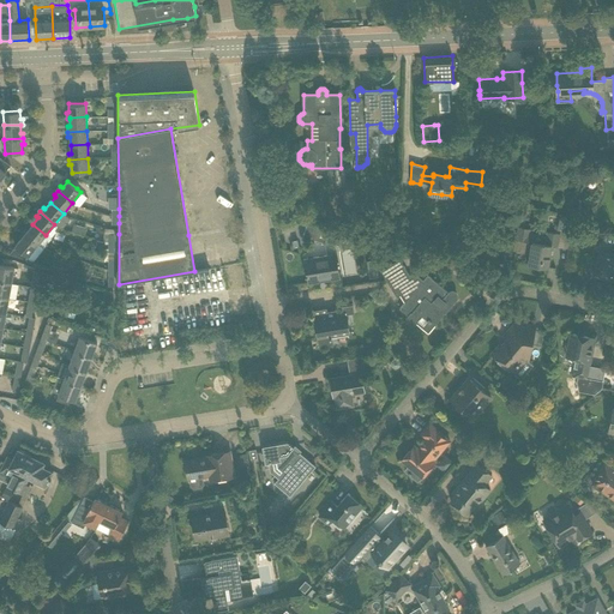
[(571,233),(575,217),(560,215),(558,230),(571,233)]
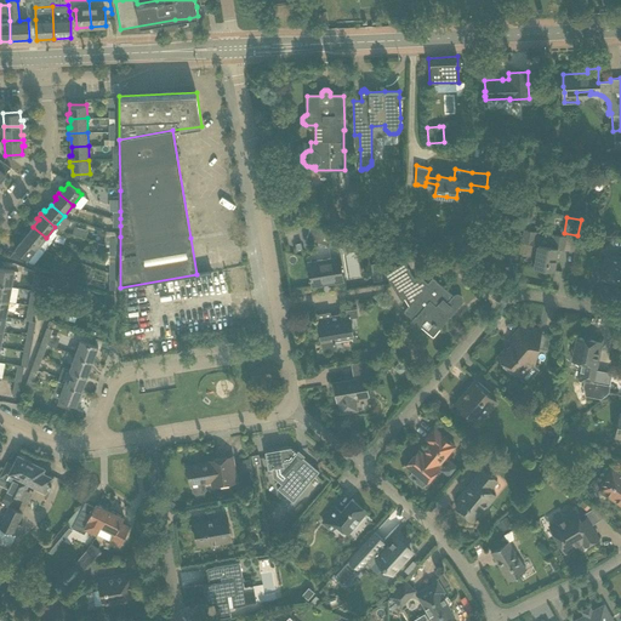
[(46,238),(33,227),(28,233),(26,231),(22,235),(38,248),(46,238)]
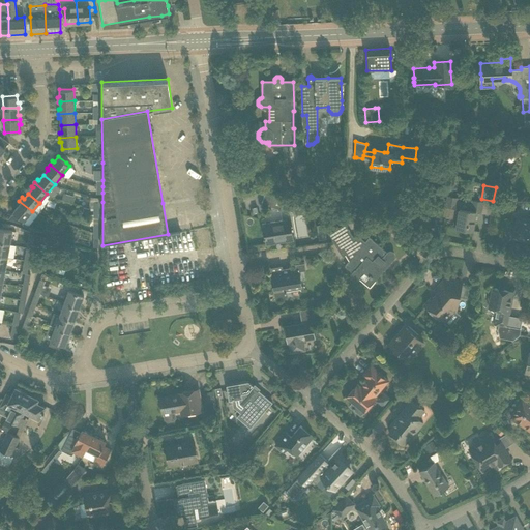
[(316,200),(312,194),(305,198),(308,204),(316,200)]
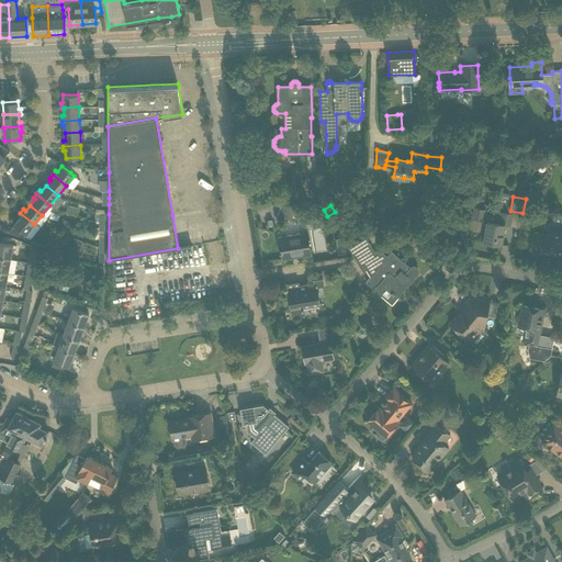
[(507,213),(501,212),(501,216),(485,214),(486,210),(475,208),(473,220),(486,222),(483,242),(502,245),(507,213)]
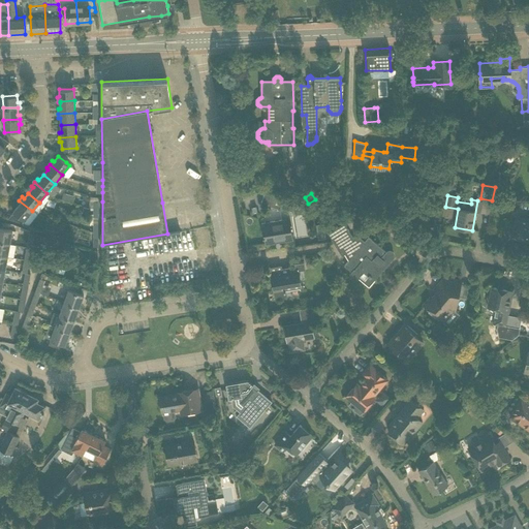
[(275,196),(272,207),(280,210),(282,201),(283,199),(275,196)]
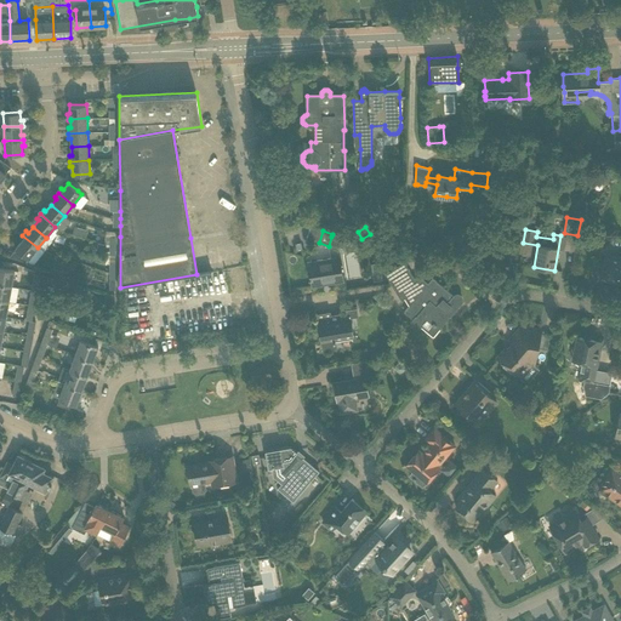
[(38,248),(22,235),(20,240),(21,241),(16,248),(24,256),(28,258),(38,248)]
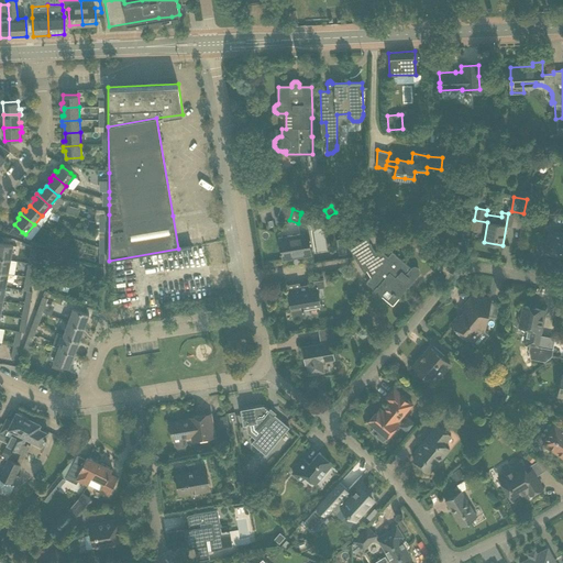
[(562,233),(560,233),(549,231),(544,253),(558,256),(559,253),(562,253),(562,233)]
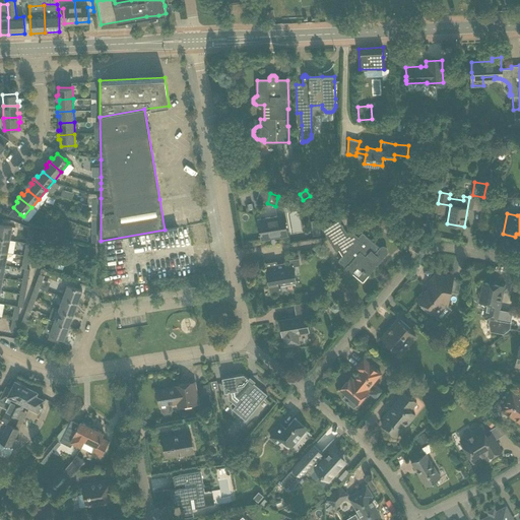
[(287,235),(285,224),(284,215),(268,218),(258,219),(260,232),(258,233),(259,234),(260,234),(261,239),(287,235)]
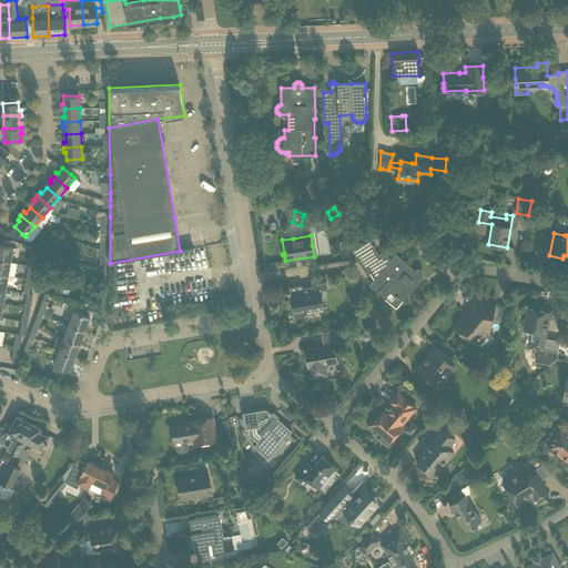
[(347,240),(340,241),(342,257),(351,256),(347,240)]
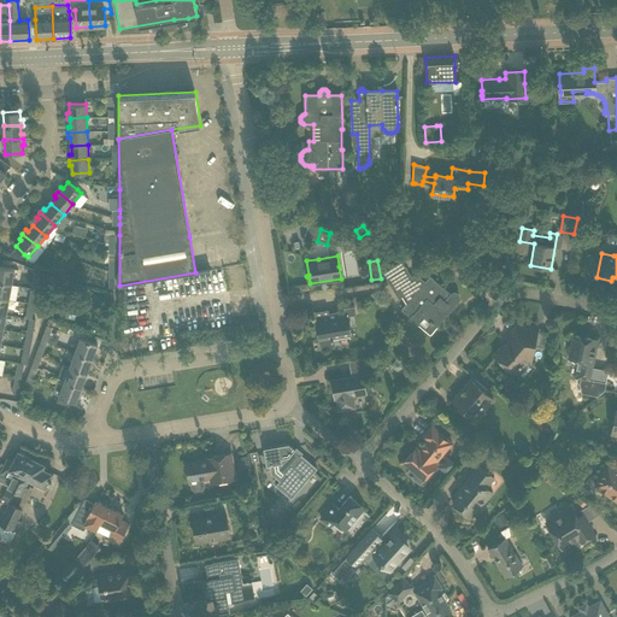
[(15,269),(9,268),(0,265),(0,281),(12,285),(15,269)]
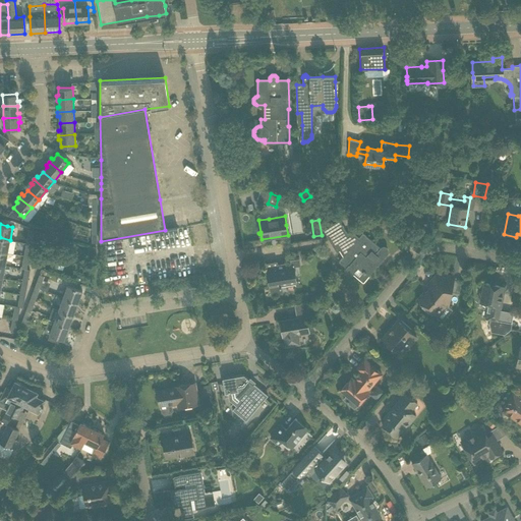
[(382,247),(381,248),(362,233),(359,238),(353,233),(352,233),(351,233),(349,233),(348,233),(347,234),(343,226),(336,230),(328,235),(337,249),(340,247),(343,253),(345,254),(339,262),(347,268),(346,269),(346,271),(346,272),(346,273),(347,274),(348,275),(349,275),(351,275),(352,274),(353,274),(358,267),(363,271),(362,272),(364,274),(365,273),(367,275),(375,266),(377,267),(378,265),(375,264),(380,258),(382,259),(387,253),(388,252),(388,251),(388,250),(387,249),(387,248),(385,247),(384,247),(383,247),(382,247)]
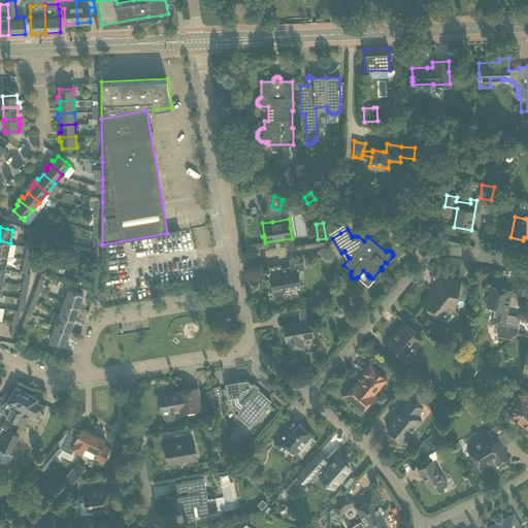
[(0,254),(7,256),(10,243),(0,240),(0,254)]
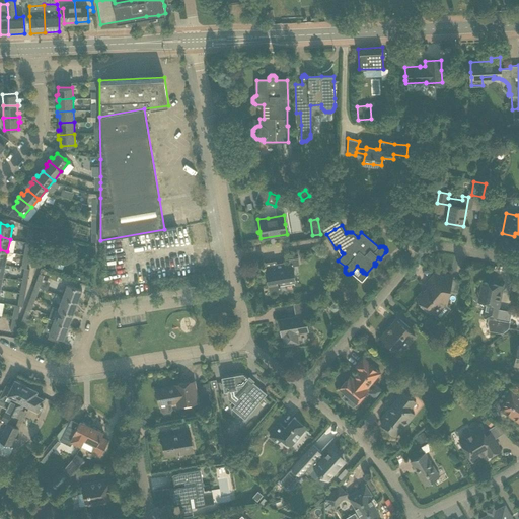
[(270,293),(280,291),(281,291),(280,285),(295,283),(294,276),(292,266),(299,265),(298,257),(289,258),(290,266),(277,268),(276,261),(265,263),(270,293)]
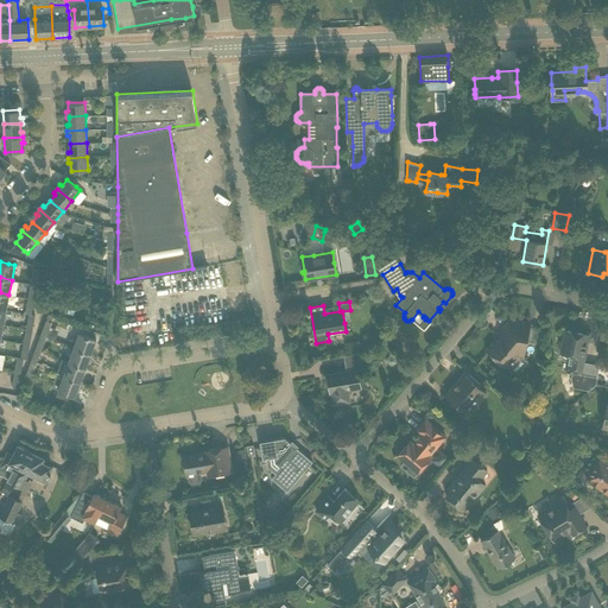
[(524,355),(527,334),(530,323),(514,320),(513,320),(512,320),(511,320),(510,321),(508,322),(499,333),(502,336),(498,342),(496,342),(495,342),(488,350),(487,349),(486,349),(508,369),(521,355),(524,355)]
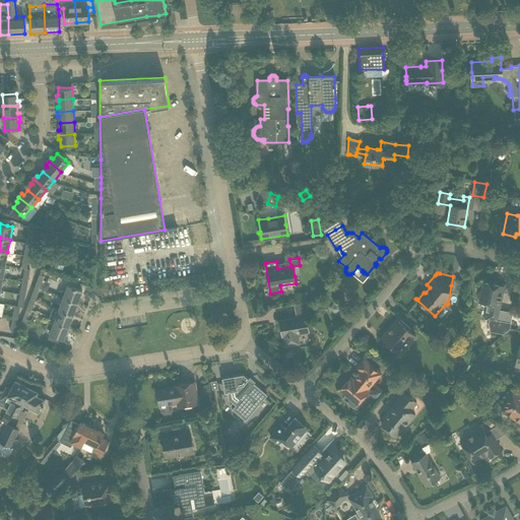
[(39,274),(35,286),(40,287),(44,275),(39,274)]
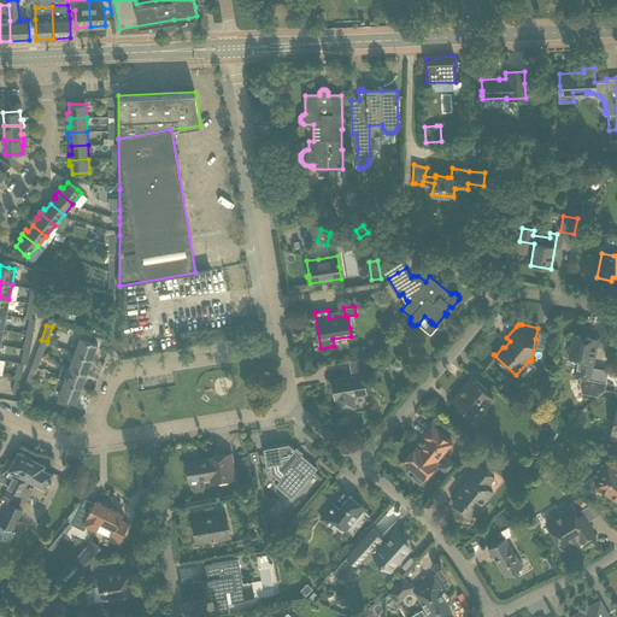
[(574,334),(571,346),(574,347),(571,358),(582,360),(580,369),(577,369),(575,377),(581,378),(580,383),(581,393),(598,395),(604,389),(605,383),(589,380),(591,371),(593,363),(595,351),(598,339),(574,334)]
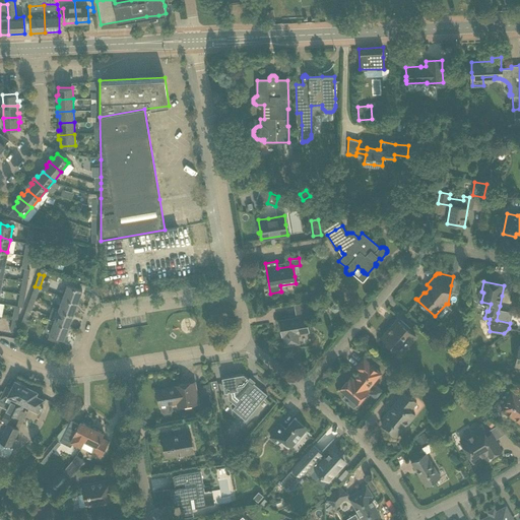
[(82,290),(72,286),(67,284),(63,297),(77,302),(82,290)]
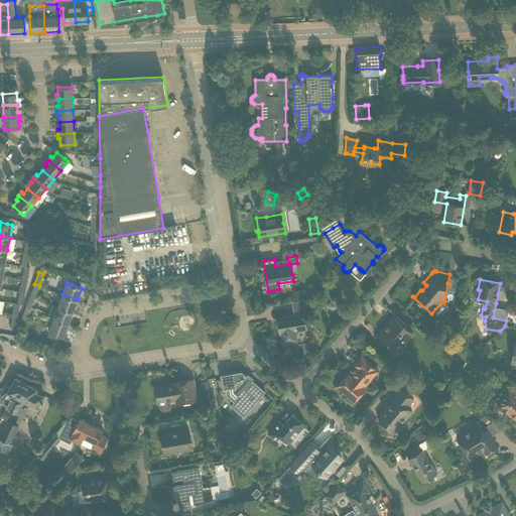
[(34,297),(39,285),(34,284),(30,296),(34,297)]
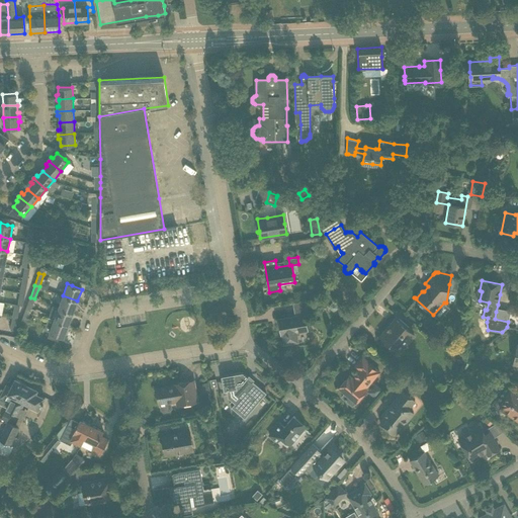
[(73,313),(77,300),(63,295),(58,308),(73,313)]
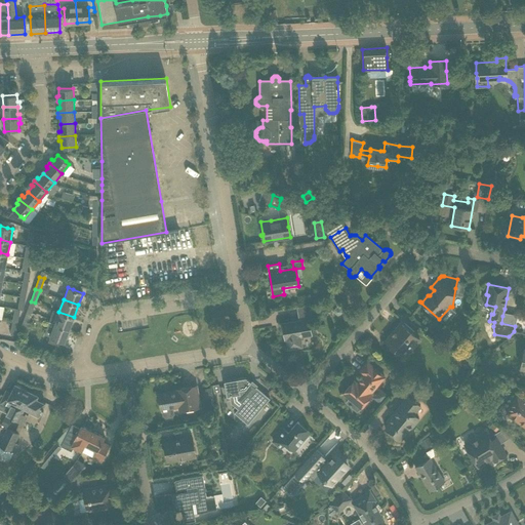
[(31,315),(35,303),(31,301),(26,314),(31,315)]
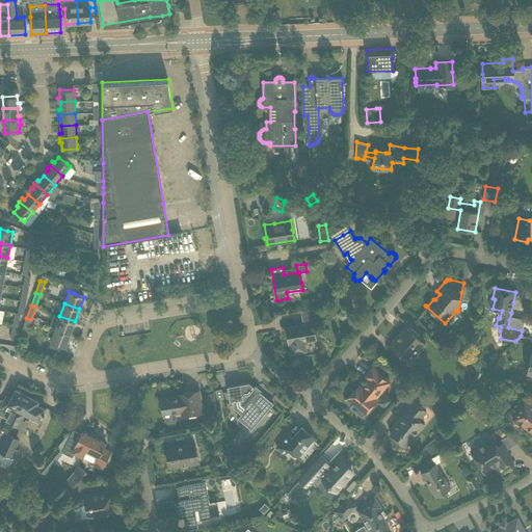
[(70,334),(75,321),(59,316),(55,328),(70,334)]
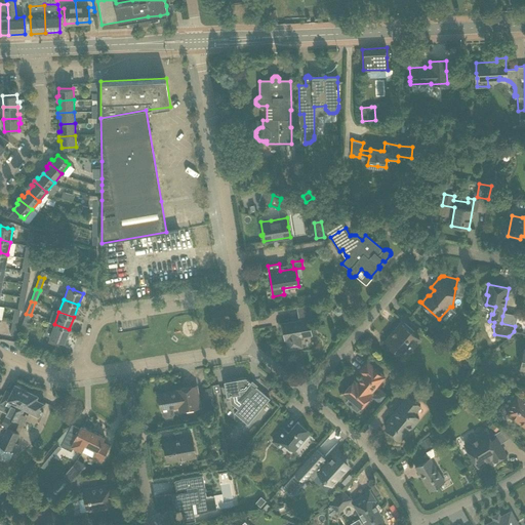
[(26,327),(31,315),(26,314),(22,326),(26,327)]
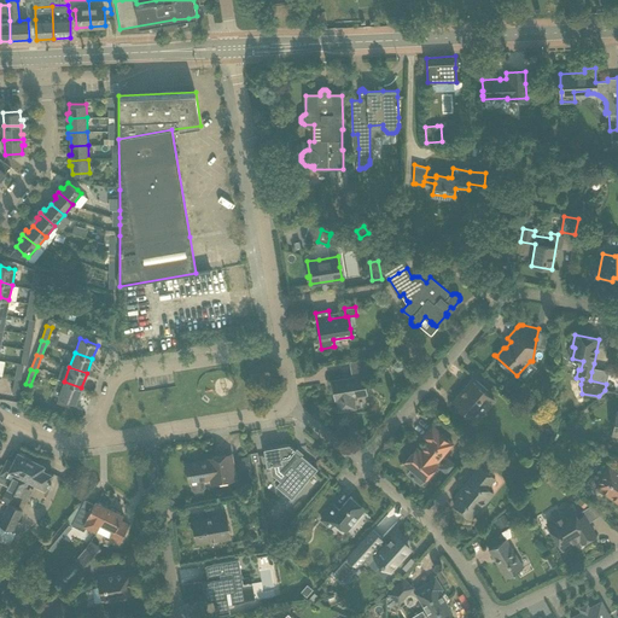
[(606,384),(605,390),(617,391),(617,374),(608,373),(606,384)]
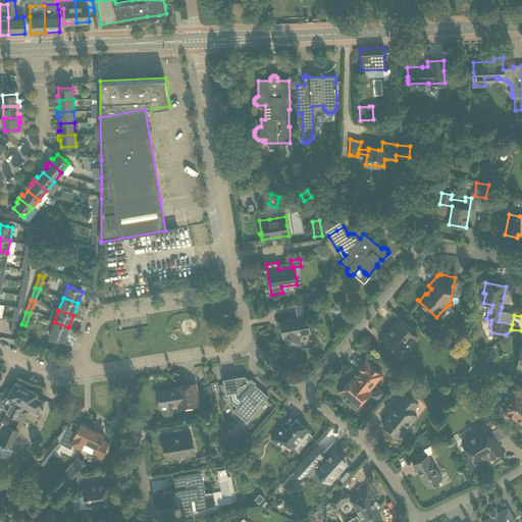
[(310,333),(307,316),(279,321),(282,337),(284,337),(286,348),(301,345),(299,335),(310,333)]
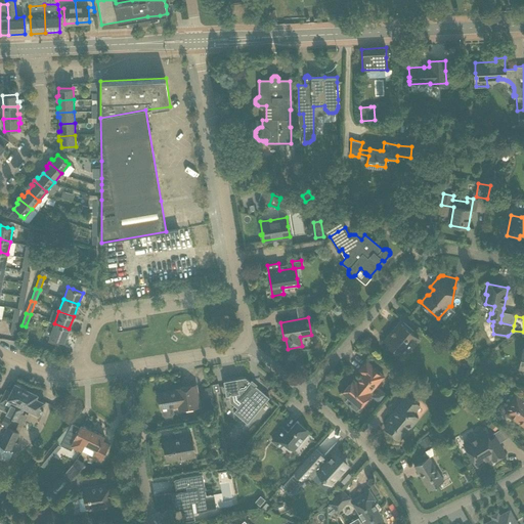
[(419,339),(407,329),(399,322),(385,340),(404,356),(419,339)]
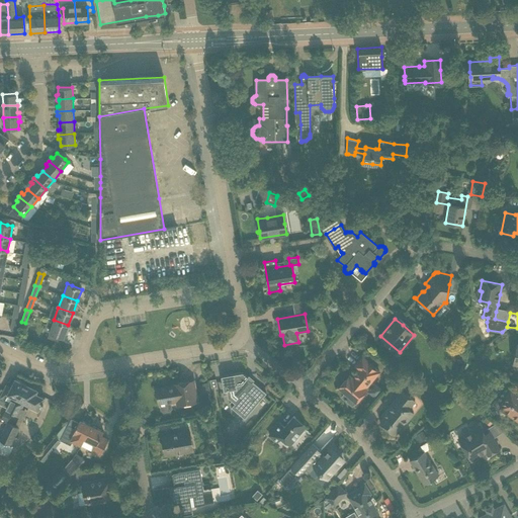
[(64,337),(68,325),(54,320),(50,332),(64,337)]
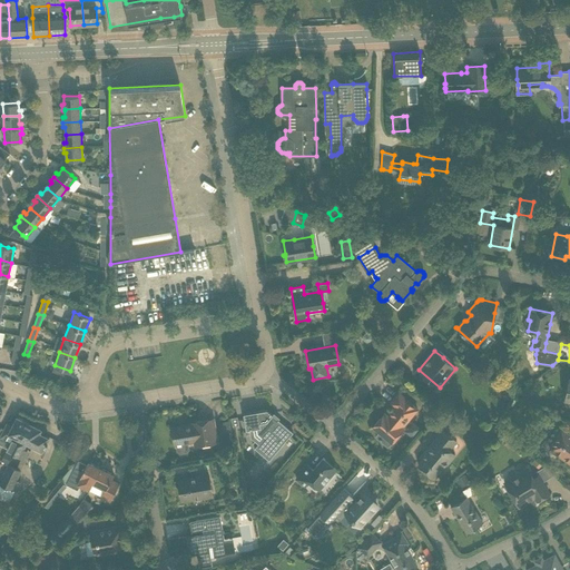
[(416,410),(406,401),(399,393),(390,403),(394,408),(387,415),(384,413),(373,426),(392,443),(403,429),(402,428),(416,410)]
